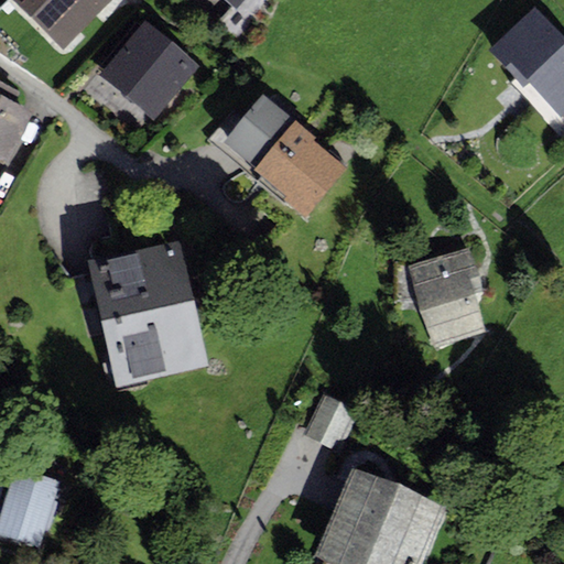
[(53,0),(80,23),(100,0),(53,0)]
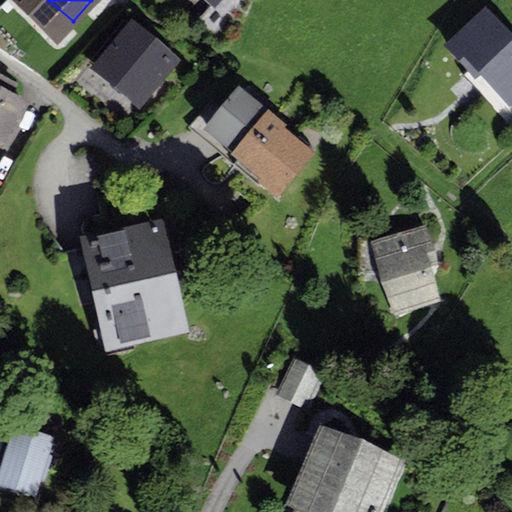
[(511,32),(486,4),(442,45),(474,78),(478,74),(509,107),(511,105),(511,32)]
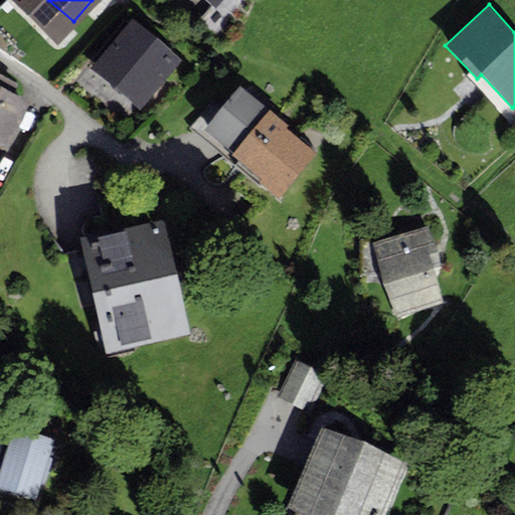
[(66,24),(44,7),(19,38),(41,55),(66,24)]
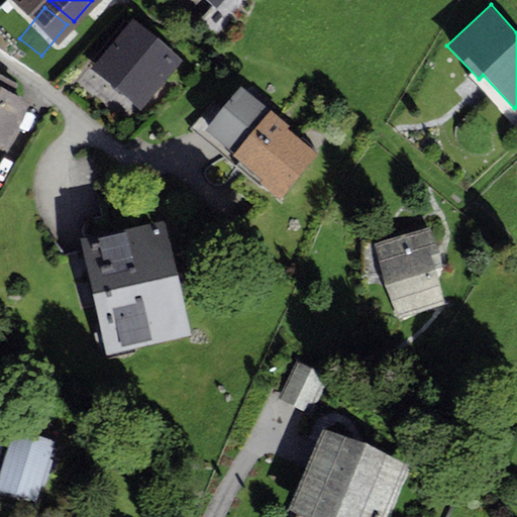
[(133,21),(93,69),(140,109),(181,62),(133,21)]
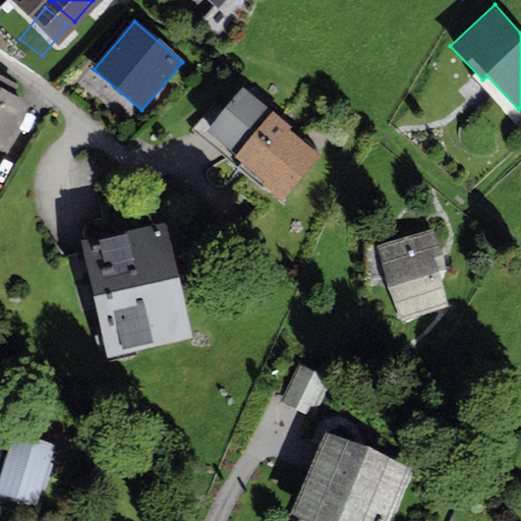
[(0,145),(10,150),(30,102),(13,94),(17,84),(0,75),(0,145)]
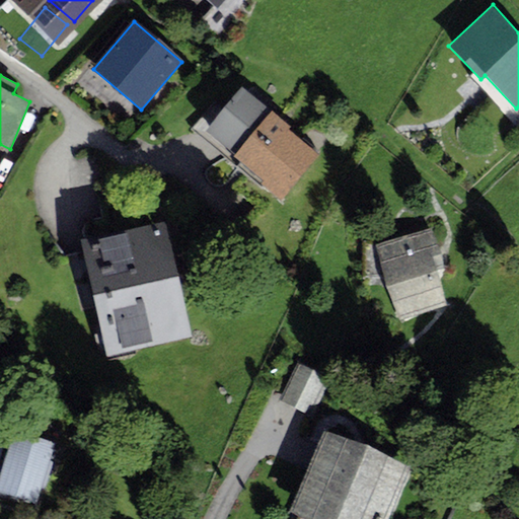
[(240,84),(205,129),(235,153),(271,108),(240,84)]
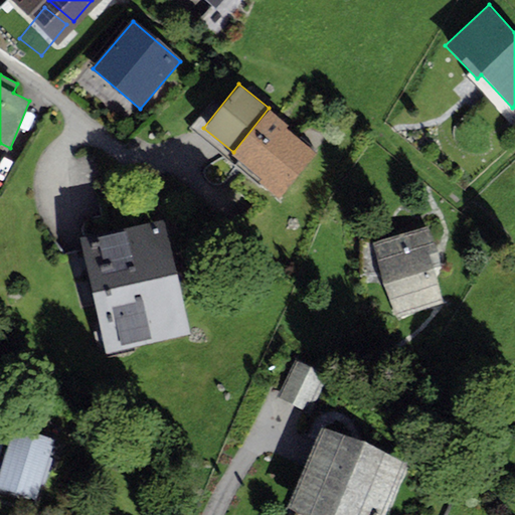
[(231,154),(262,178),(259,181),(279,197),(316,152),(312,149),(313,148),(301,138),(300,139),(287,128),(290,124),(269,108),(233,152),(231,154)]
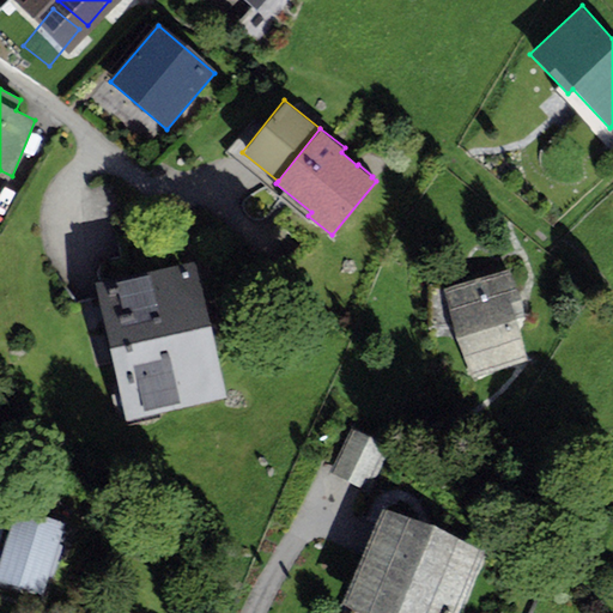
[(95,283),(125,420),(226,398),(196,260),(95,283)]
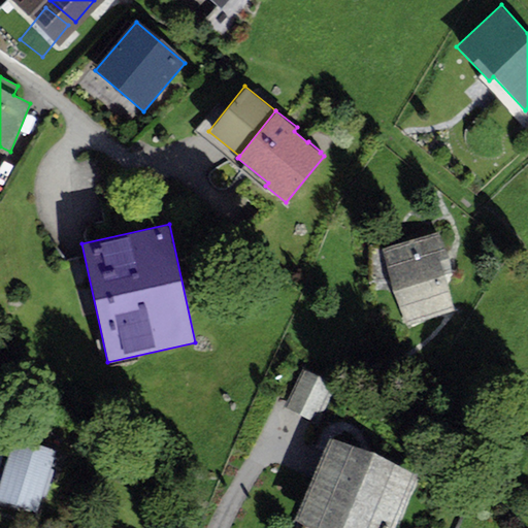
[(439,231),(383,249),(407,327),(456,312),(444,274),(452,271),(439,231)]
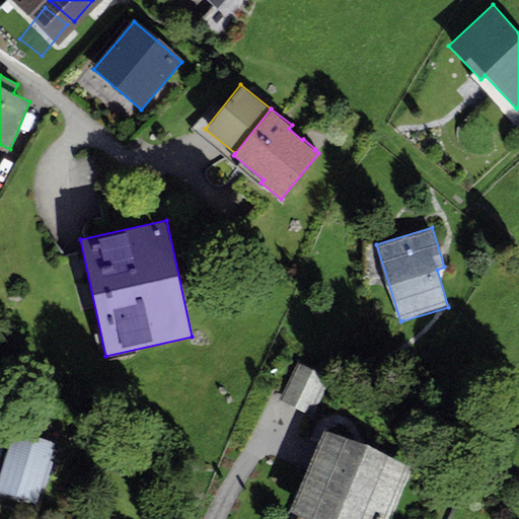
[(294,365),(278,400),(312,416),(327,380),(294,365)]
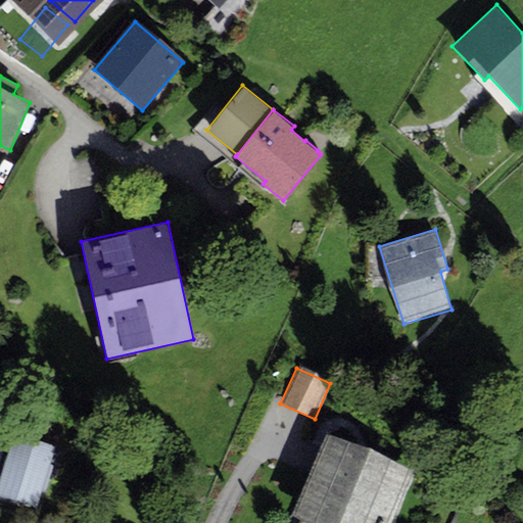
[(15,426),(0,473),(0,495),(35,508),(49,464),(56,465),(62,448),(54,445),(57,438),(15,426)]
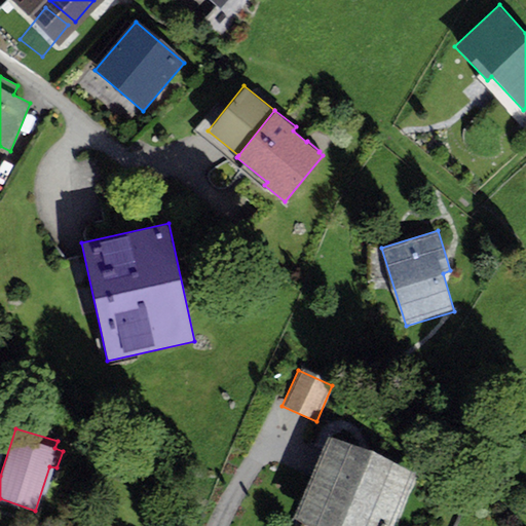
[(329,434),(294,517),(313,525),(397,525),(419,472),(329,434)]
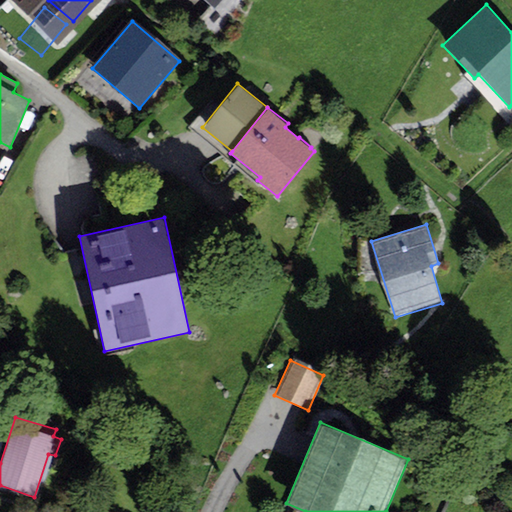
All buildings are outlined.
